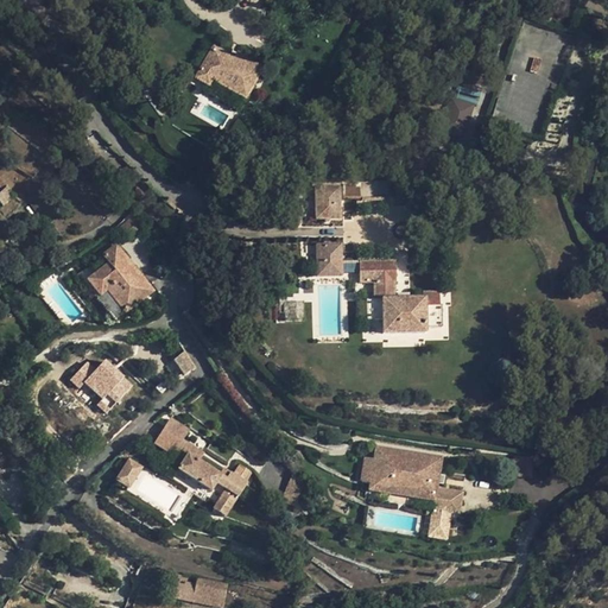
[(555,63),(562,33),(520,24),(511,68),(526,71),(529,56),(555,63)]
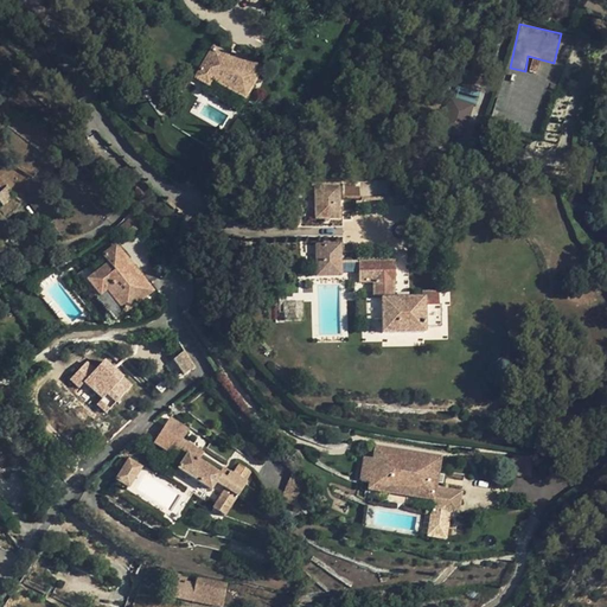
[(261,69),(236,55),(232,59),(231,58),(230,61),(224,57),(225,55),(213,49),(196,78),(206,85),(208,85),(211,81),(243,100),(261,69)]
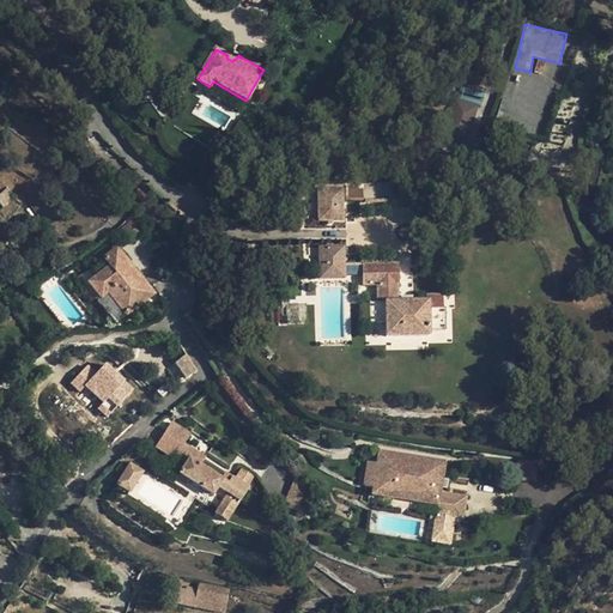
[(246,101),(213,82),(210,86),(208,86),(205,91),(240,113),(246,101)]
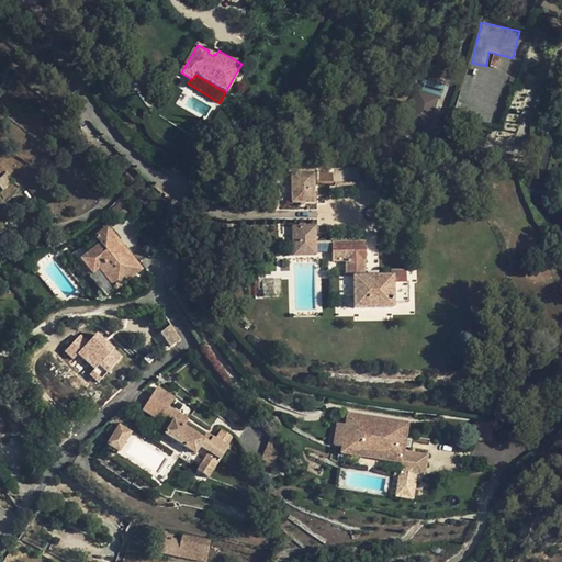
[(435,100),(417,93),(409,120),(426,125),(435,100)]
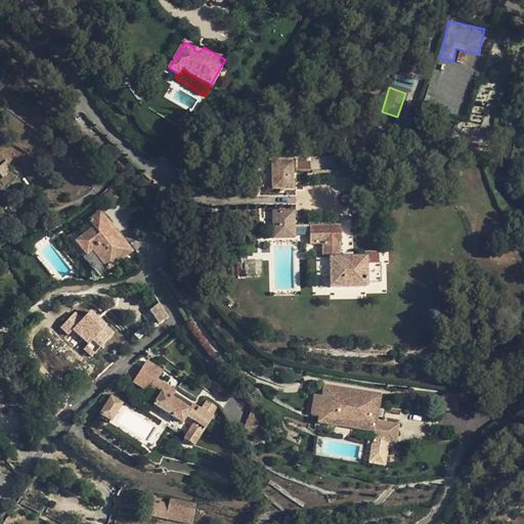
[(334,170),(333,156),(296,157),(296,171),(334,170)]
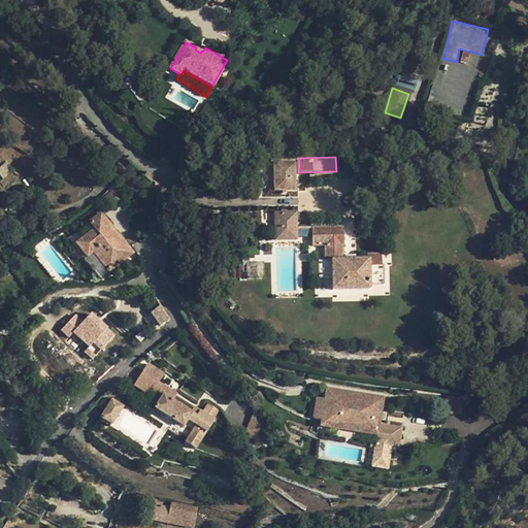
[(11,170),(0,158),(0,178),(1,180),(11,170)]
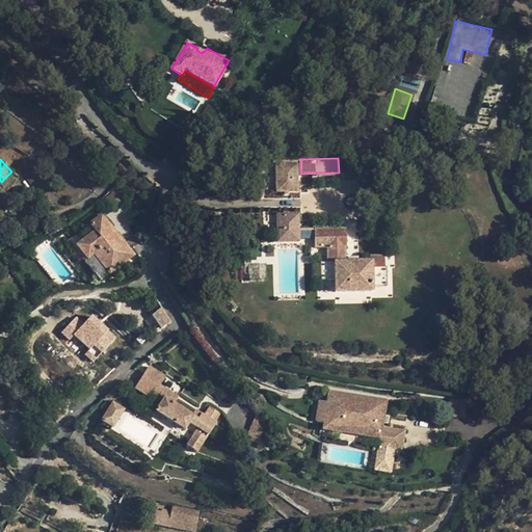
[(296,163),(275,163),(276,191),(284,191),(288,191),(297,191),(296,163)]
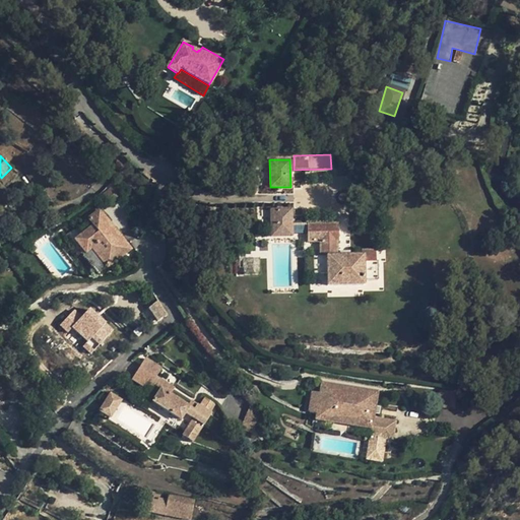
[(131,249),(100,209),(87,219),(77,228),(66,236),(82,256),(91,249),(107,268),(131,249)]
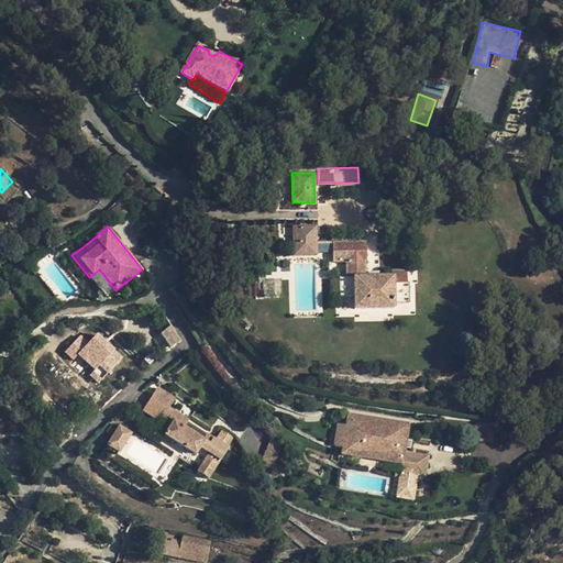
[(300,228),(294,228),(294,244),(316,244),(316,243),(316,227),(306,228),(300,228)]
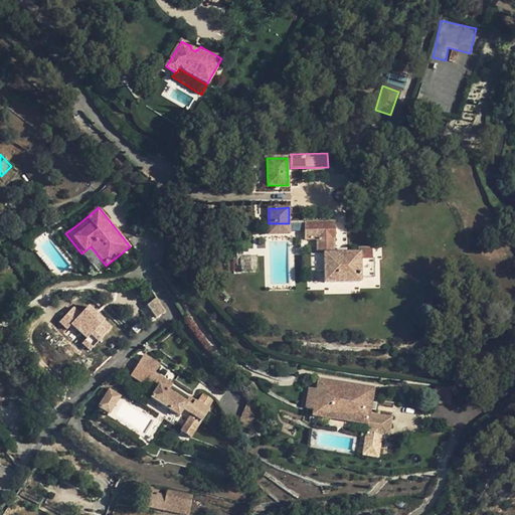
[(334,221),(304,222),(304,231),(304,239),(316,239),(317,253),(310,254),(310,271),(323,271),(324,283),(359,283),(359,279),(374,278),(373,260),(371,260),(371,248),(357,248),(357,253),(345,253),(337,254),(333,253),(333,238),(335,238),(334,221)]
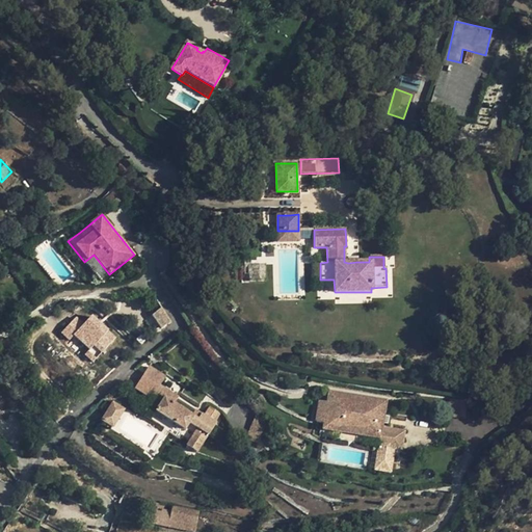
[(314,230),(298,230),(298,231),(298,240),(314,239),(314,230)]
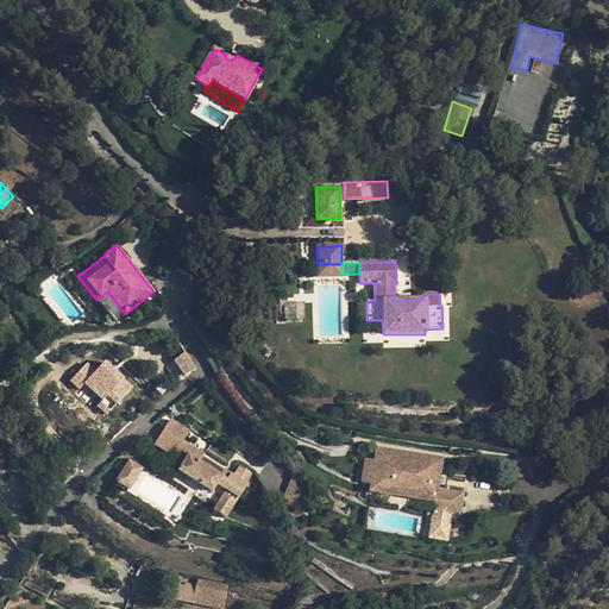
[(341,275),(341,264),(318,264),(318,277),(341,276),(341,275)]
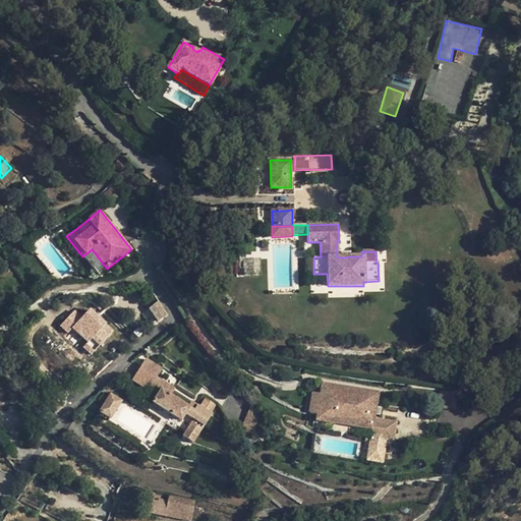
[(107,269),(92,249),(82,256),(98,276),(107,269)]
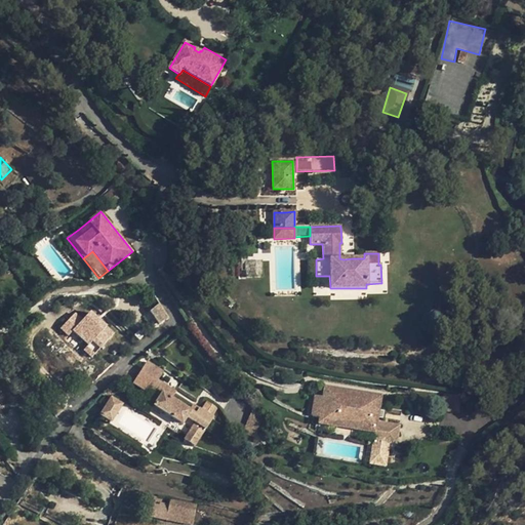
[(267,260),(250,260),(250,270),(250,278),(267,277),(267,260)]
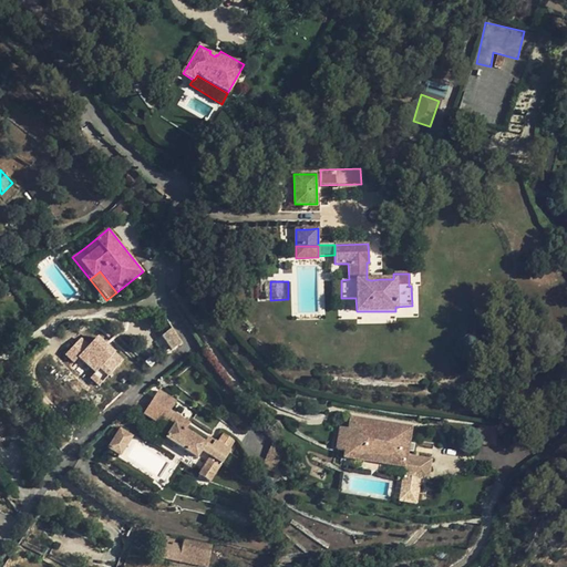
[(172,328),(162,336),(172,350),(182,343),(172,328)]
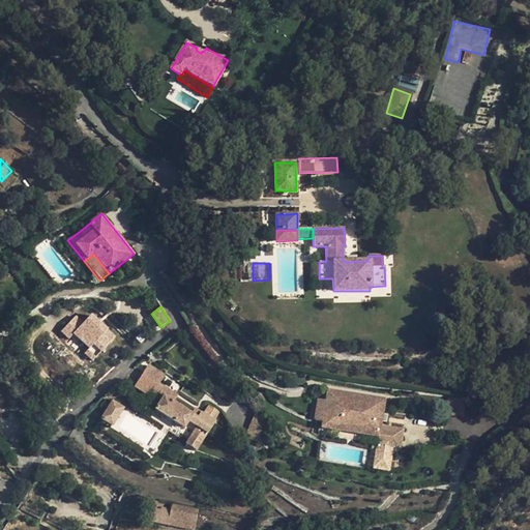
[(93,361),(117,334),(91,313),(83,322),(75,315),(61,331),(69,339),(74,334),(89,347),(84,353),(93,361)]
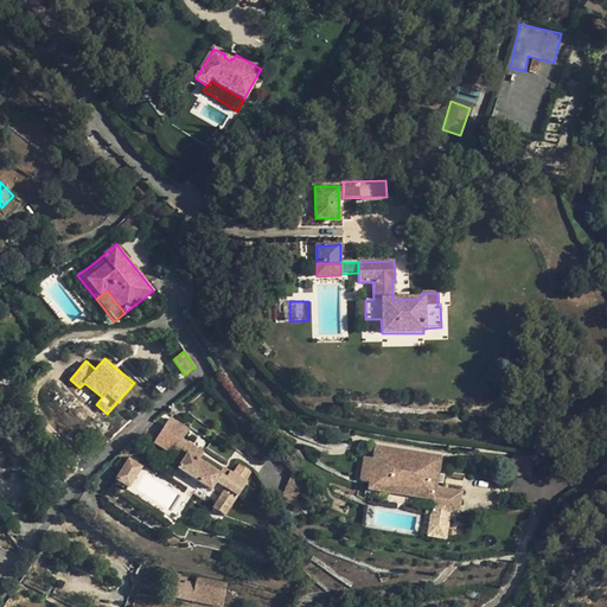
[(189,429),(170,417),(154,442),(173,455),(176,452),(185,458),(172,478),(204,500),(206,497),(217,503),(212,509),(224,516),(237,496),(237,497),(247,484),(244,481),(251,471),(240,464),(234,474),(230,472),(225,478),(198,461),(203,453),(183,439),(189,429)]
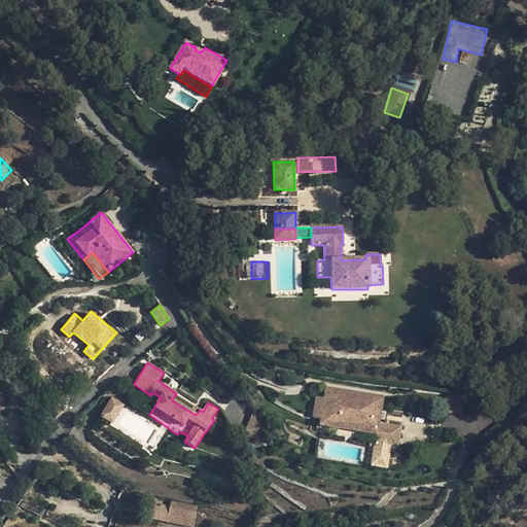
[(383,397),(326,388),(324,398),(317,397),(313,418),(321,419),(320,425),(338,428),(339,423),(360,427),(359,432),(377,434),(375,445),(383,446),(383,444),(390,446),(399,447),(401,427),(379,423),(380,419),(381,412),(383,397)]
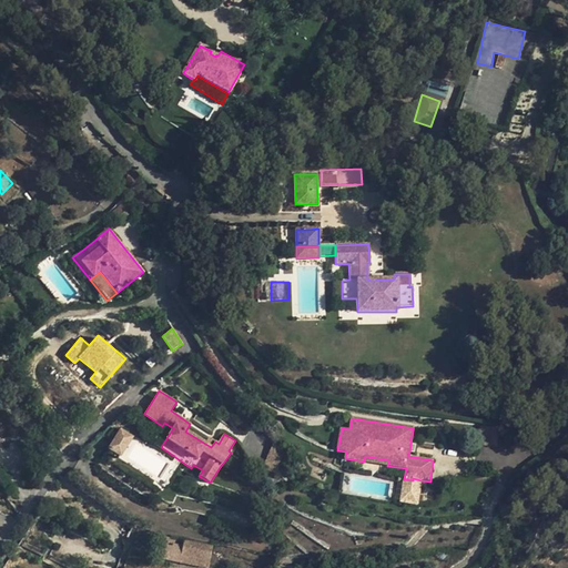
[(124,433),(121,429),(114,439),(119,442),(124,433)]
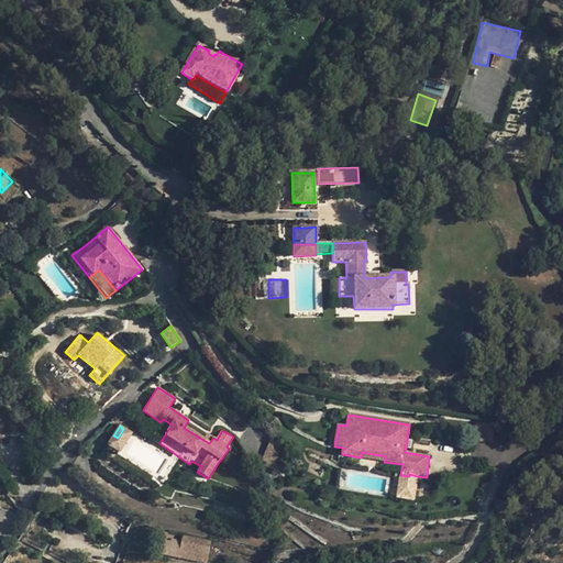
[(131,433),(123,429),(118,438),(113,435),(108,445),(119,452),(131,433)]
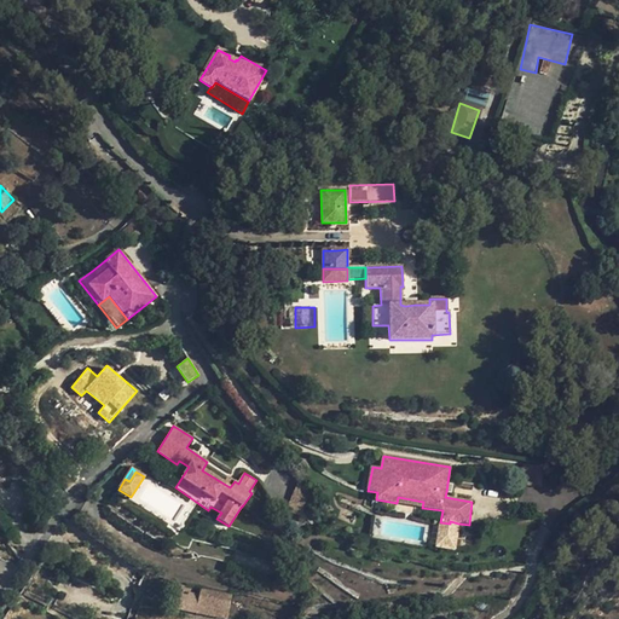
[(299,481),(289,504),(304,509),(308,495),(299,481)]
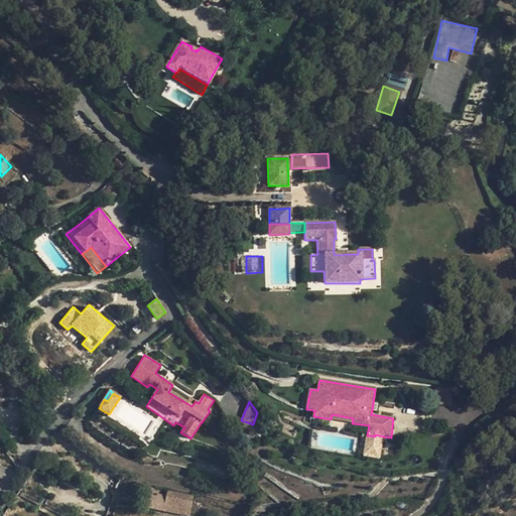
[(353,418),(332,414),(331,419),(352,423),(353,418)]
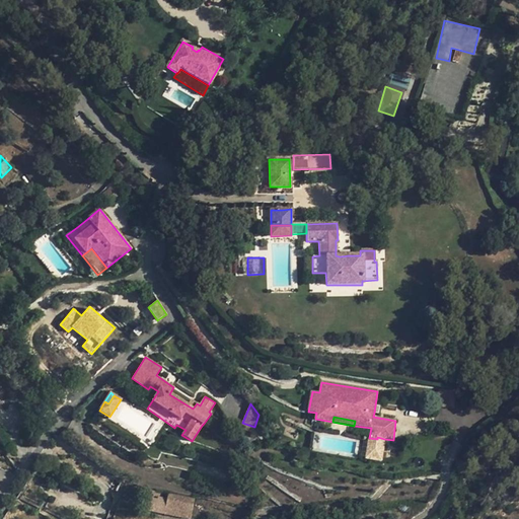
[(254,427),(242,423),(240,428),(252,432),(254,427)]
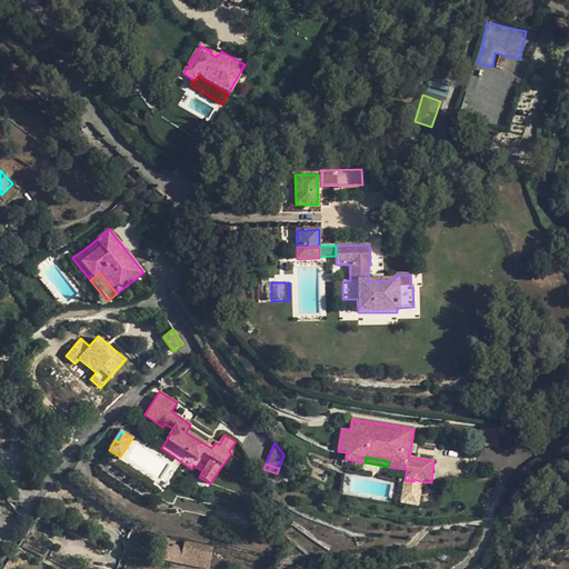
[(421,481),(413,479),(413,481),(409,505),(418,506),(421,481)]
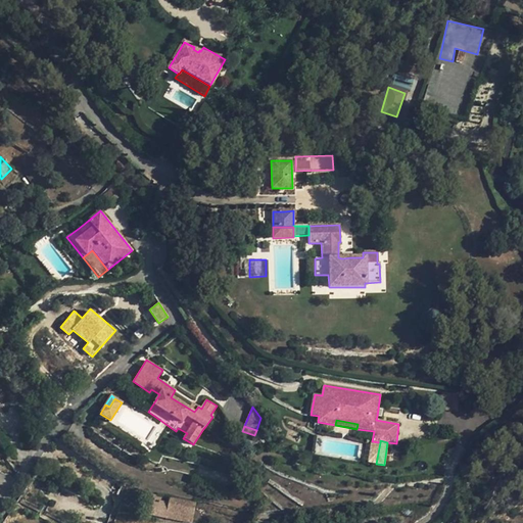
[(380,442),(372,441),(368,463),(376,464),(380,442)]
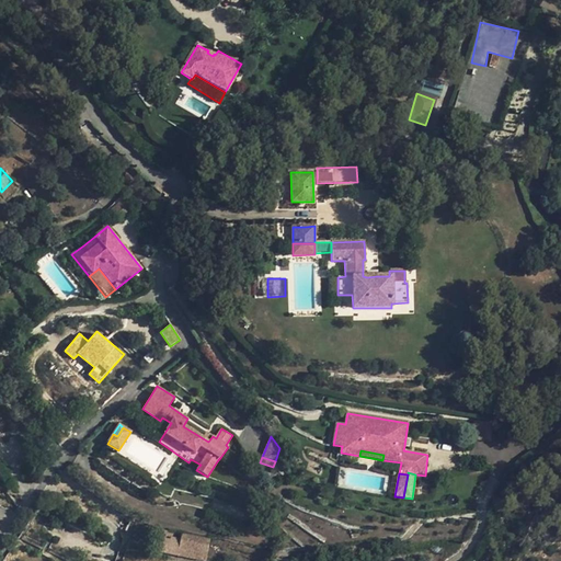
[(210,539),(181,534),(180,538),(176,556),(206,560),(210,539)]
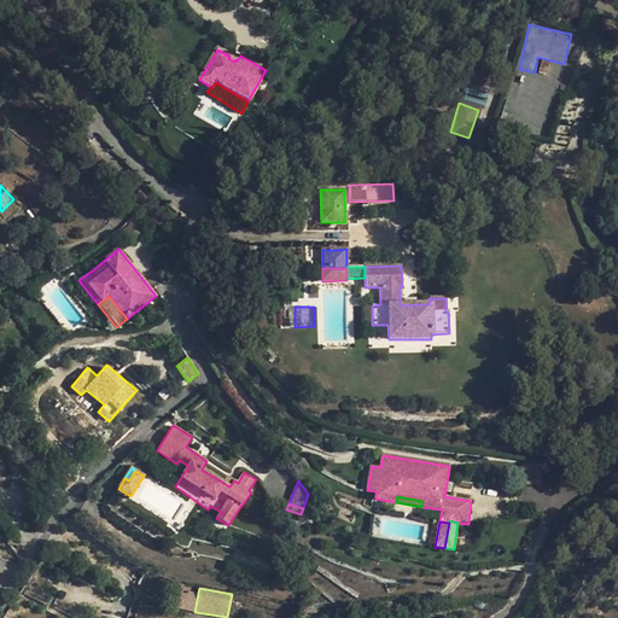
[(198,593),(187,590),(187,594),(186,594),(179,593),(176,607),(194,612),(198,593)]
